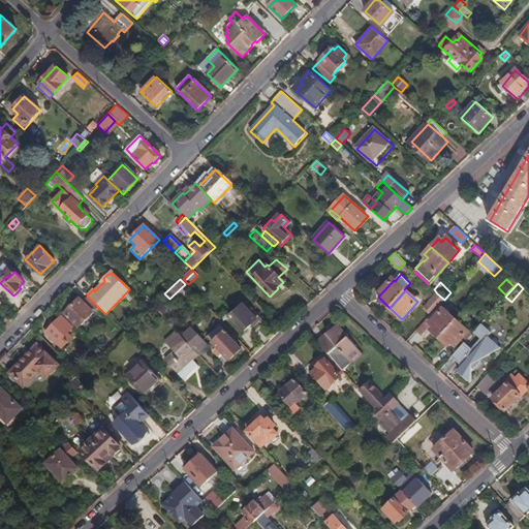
[(439,305),(444,300),(437,293),(424,308),(431,314),(439,305)]
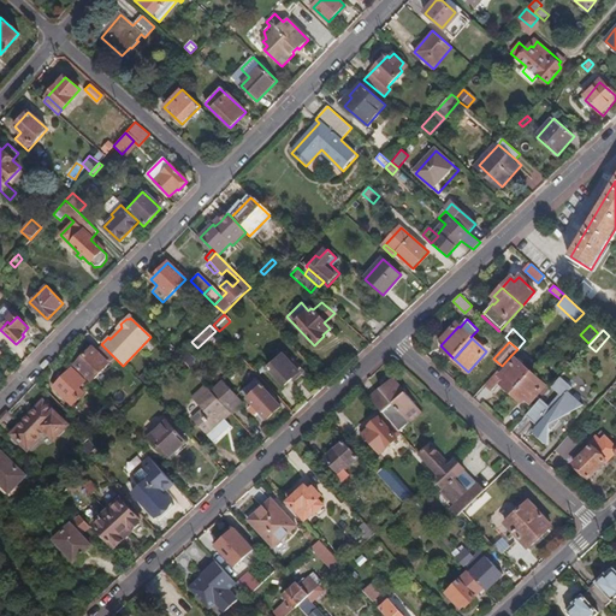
[(596,351),(588,345),(581,353),(588,359),(596,351)]
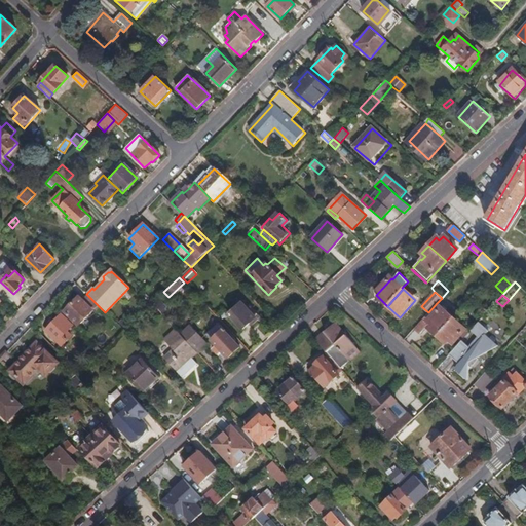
[(76,325),(97,304),(88,296),(82,301),(78,297),(63,312),(76,325)]
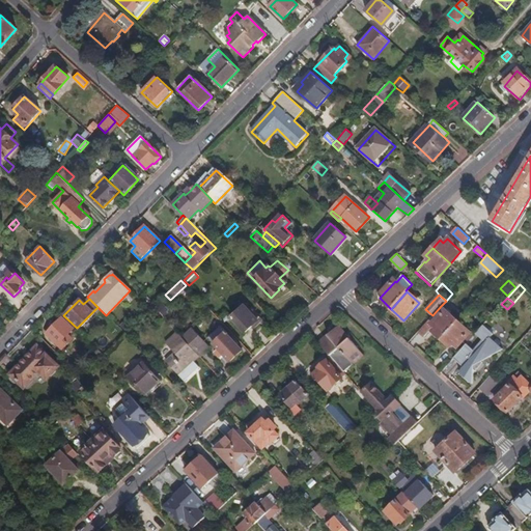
[(169,310),(163,304),(158,308),(163,314),(169,310)]
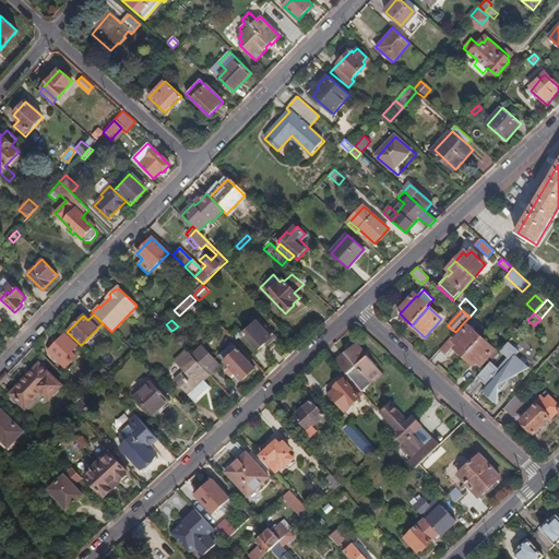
[(271,337),(257,322),(244,334),(258,351),(265,343),(271,337)]
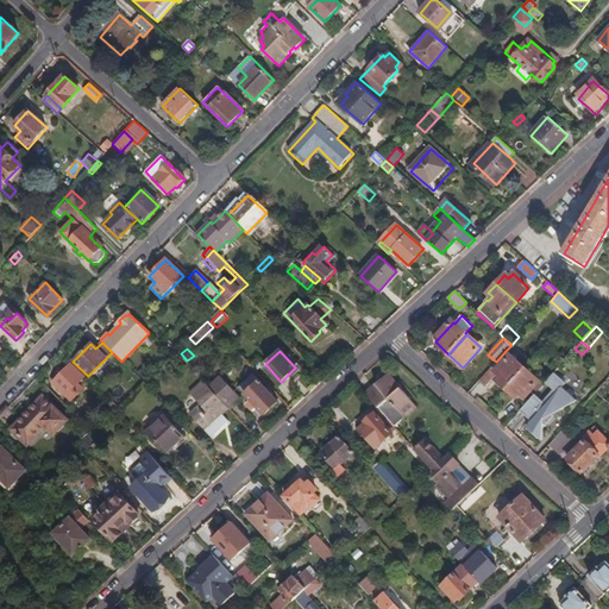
[(506,388),(523,369),(506,351),(496,362),(479,380),(485,385),(497,374),(501,376),(497,380),(506,388)]
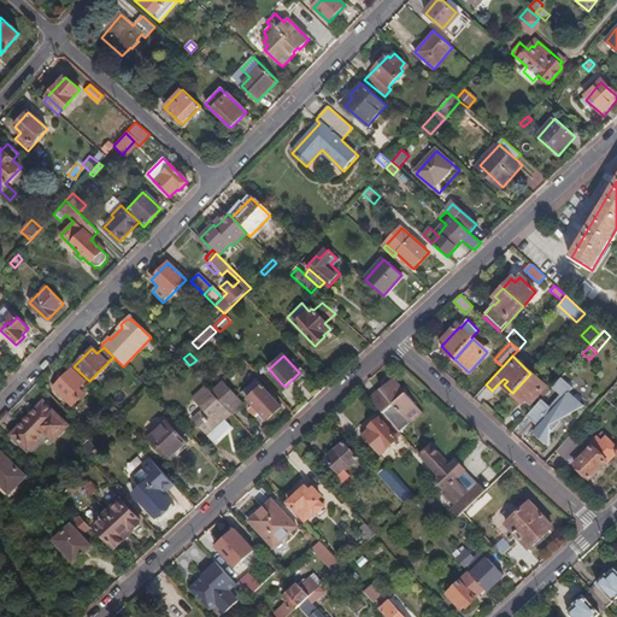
[(265,370),(257,360),(250,368),(256,374),(258,371),(260,375),(265,370)]
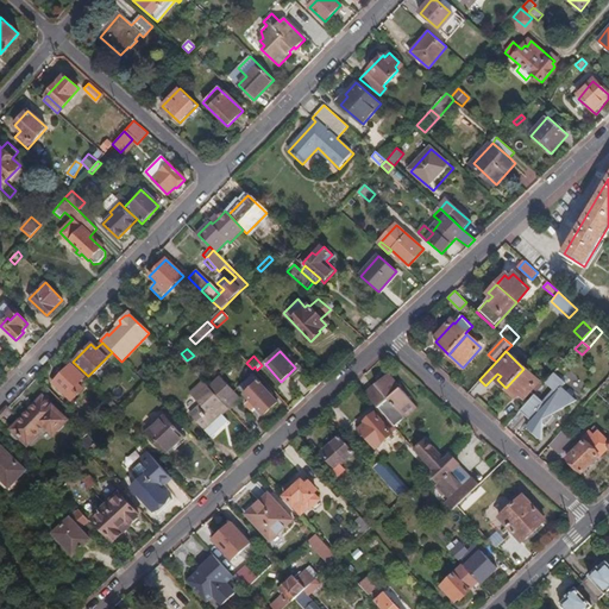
[(293,377),(303,368),(300,364),(295,368),(289,374),(293,377)]
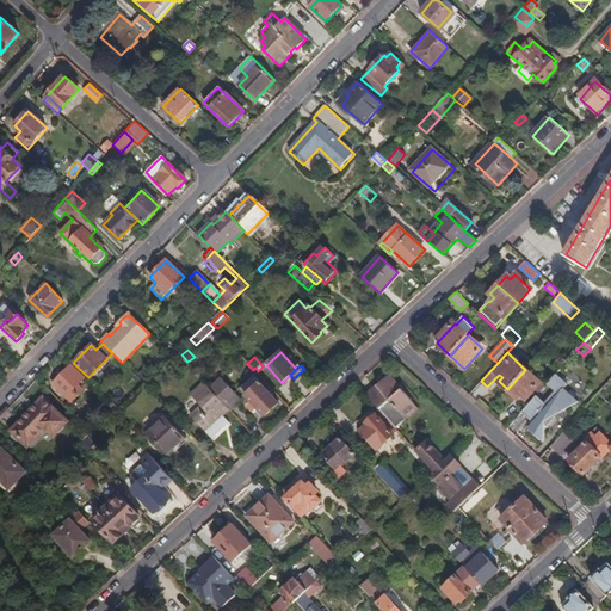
[(78,387),(84,380),(71,366),(51,384),(71,403),(82,392),(78,387)]
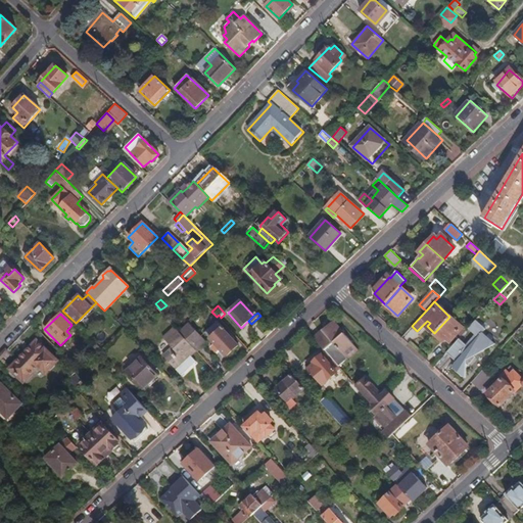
[(466,331),(449,317),(434,333),(441,339),(445,336),(448,339),(452,337),(456,342),(466,331)]
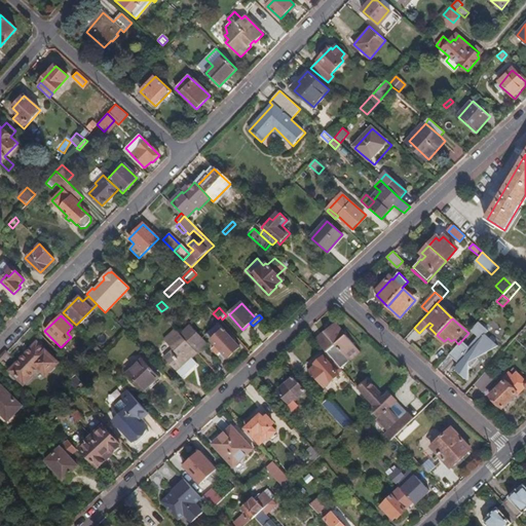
[(202,339),(186,322),(176,331),(193,349),(202,339)]
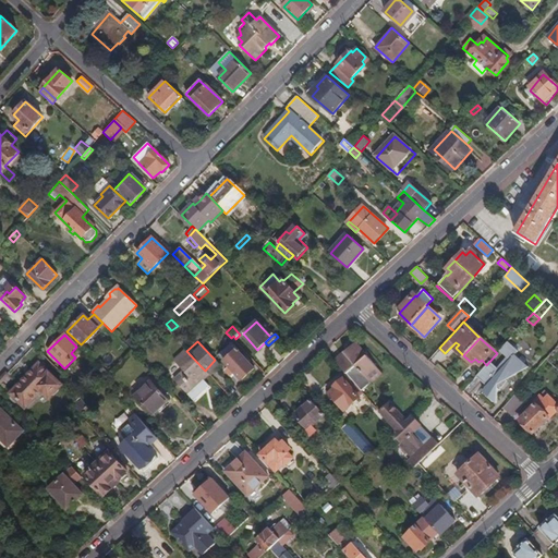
[(497,353),(486,365),(476,376),(487,386),(482,391),(496,403),(498,386),(496,386),(496,378),(512,373),(513,375),(529,367),(514,354),(518,351),(508,341),(497,353)]
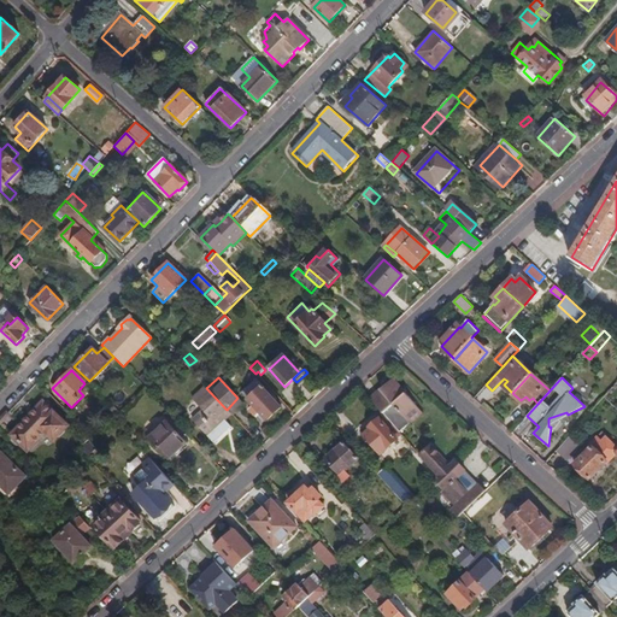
[(416,404),(393,378),(370,398),(386,415),(400,433),(411,423),(404,413),(416,404)]
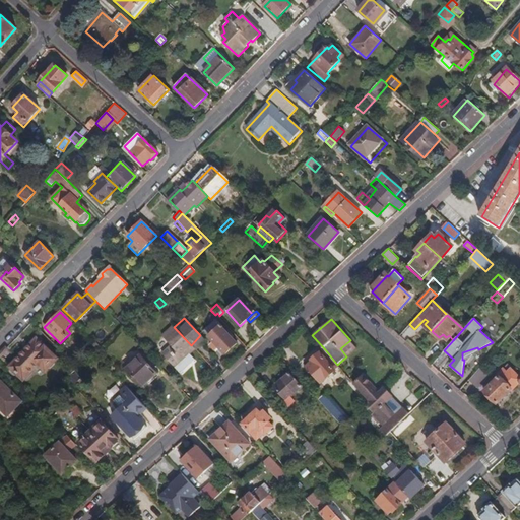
[(237,343),(215,321),(203,332),(213,342),(208,346),(213,351),(217,347),(224,354),(237,343)]
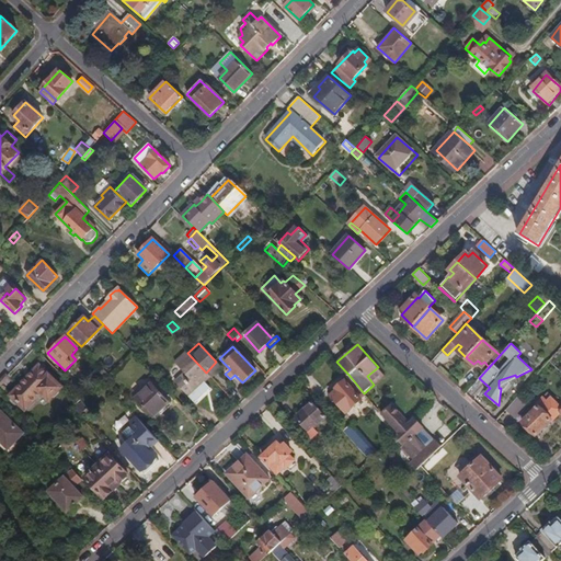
[(540,358),(538,350),(527,352),(529,361),(540,358)]
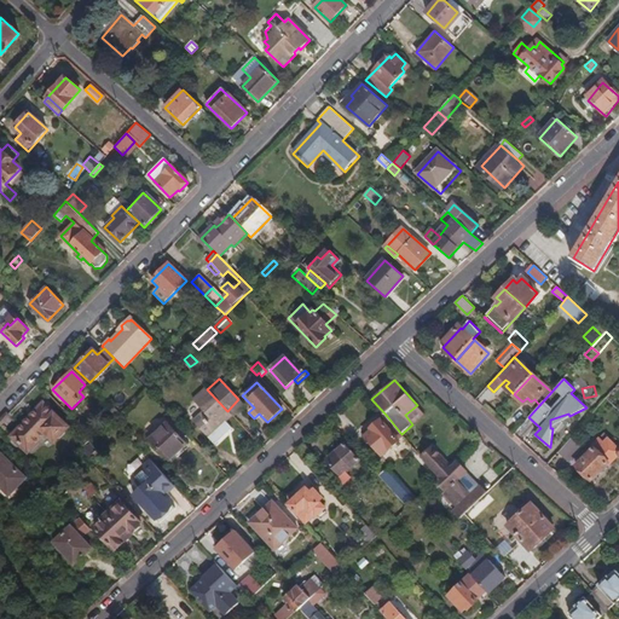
[(207,389),(206,388),(192,401),(202,412),(192,422),(207,438),(231,415),(227,411),(207,389)]
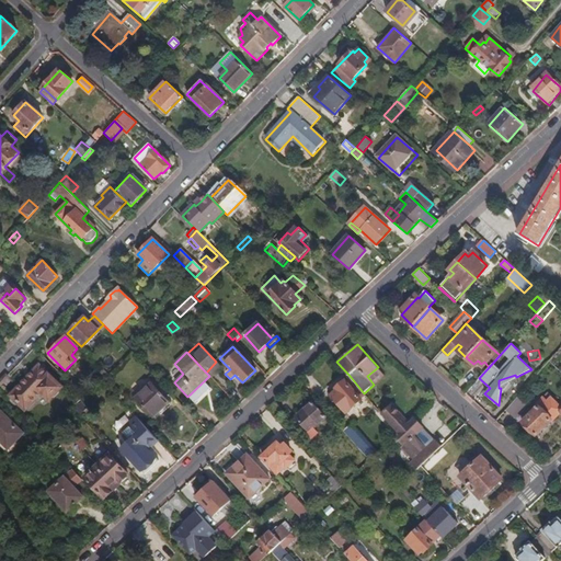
[(46,401),(59,389),(37,367),(9,396),(23,411),(39,395),(46,401)]
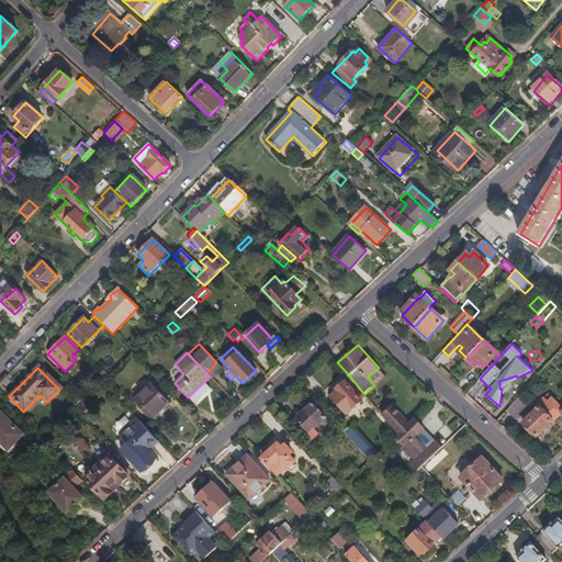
[(374,385),(385,377),(379,368),(368,377),(374,385)]
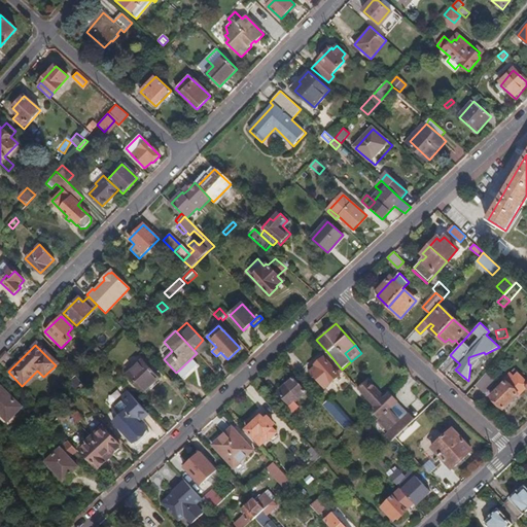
[(342,370),(329,354),(316,365),(320,370),(315,374),(326,388),(345,372),(342,370)]
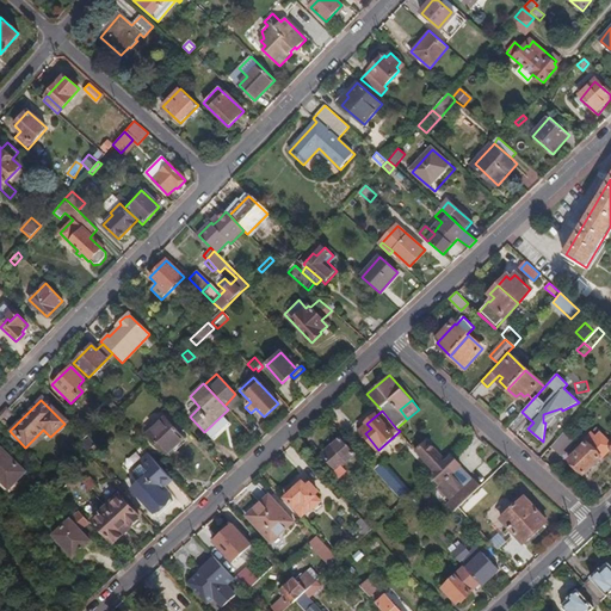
[(184,438),(165,418),(147,433),(166,455),(184,438)]
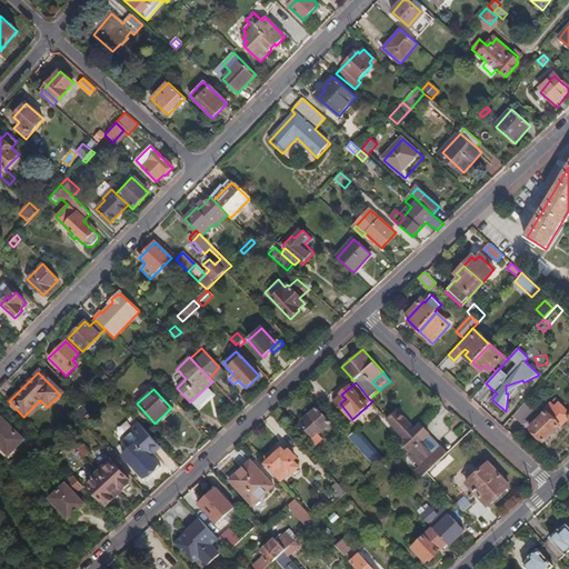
[(346,399),(341,395),(336,399),(340,403),(346,399)]
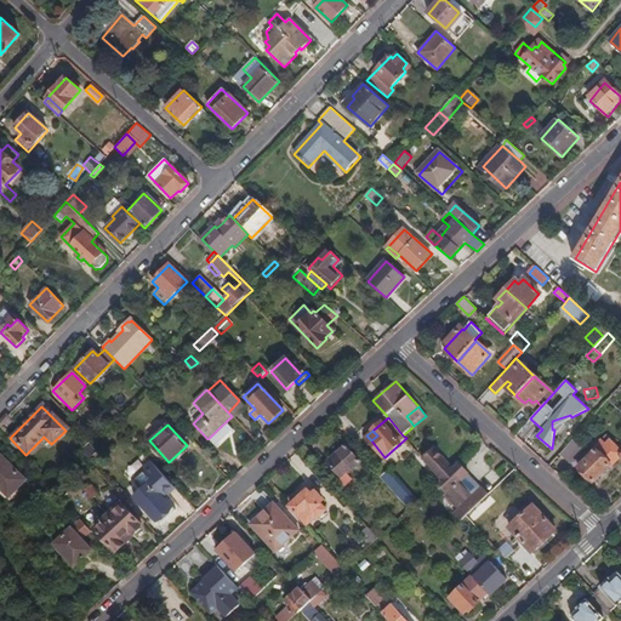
[(92,440),(87,436),(80,443),(85,448),(92,440)]
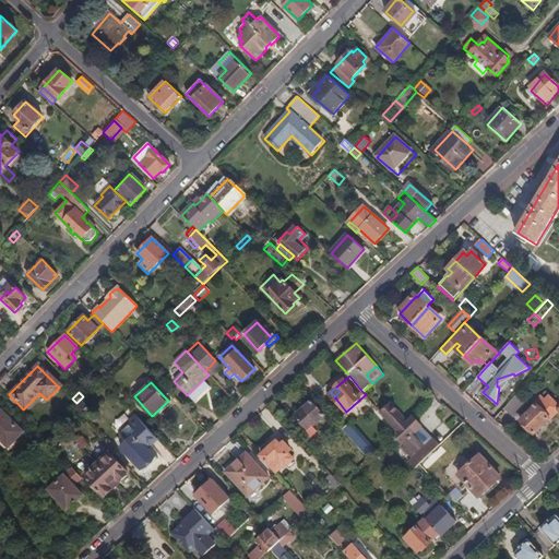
[(552,419),(558,411),(558,402),(550,394),(547,399),(543,395),(535,403),(537,404),(521,420),(535,435),(551,417),(552,419)]
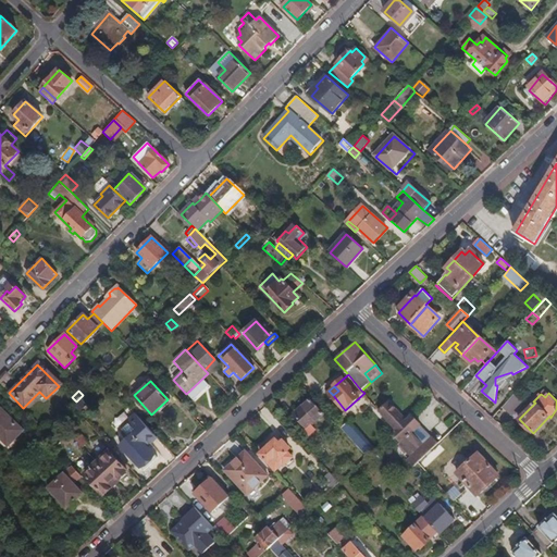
[(503,408),(512,416),(523,403),(515,395),(503,408)]
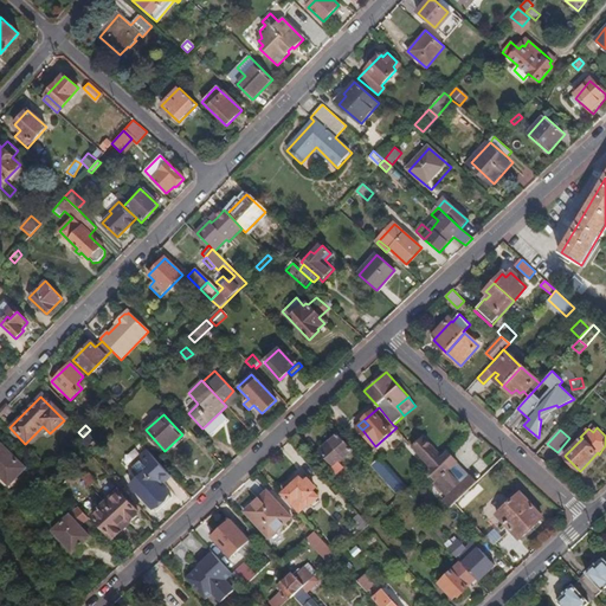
[(352,449),(337,432),(328,440),(331,444),(322,451),(330,461),(328,462),(336,472),(343,466),(339,461),(352,449)]
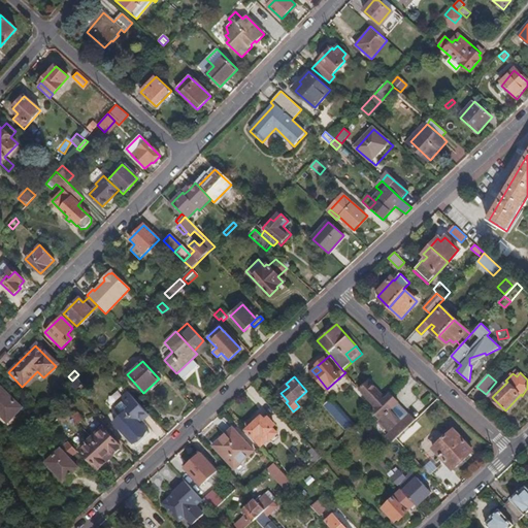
[(267,388),(258,377),(253,383),(262,393),(267,388)]
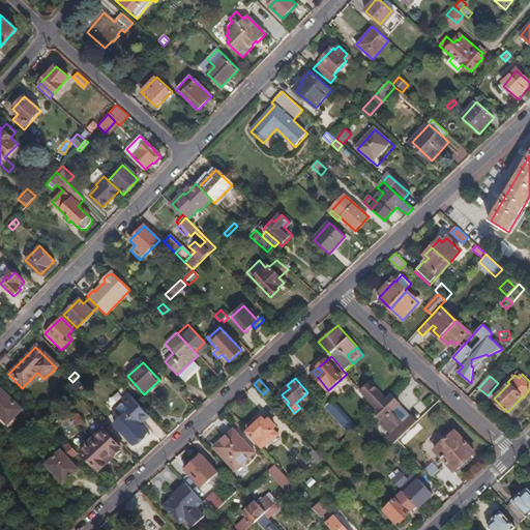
[(83,386),(77,380),(72,384),(78,390),(83,386)]
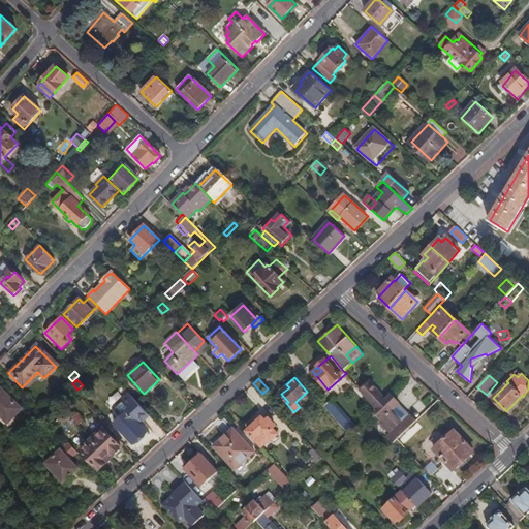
[(403,421),(393,410),(401,402),(392,393),(386,398),(370,381),(361,391),(375,407),(372,410),(381,419),(380,421),(380,424),(390,433),(386,436),(393,443),(397,439),(404,432),(417,419),(411,413),(403,421)]
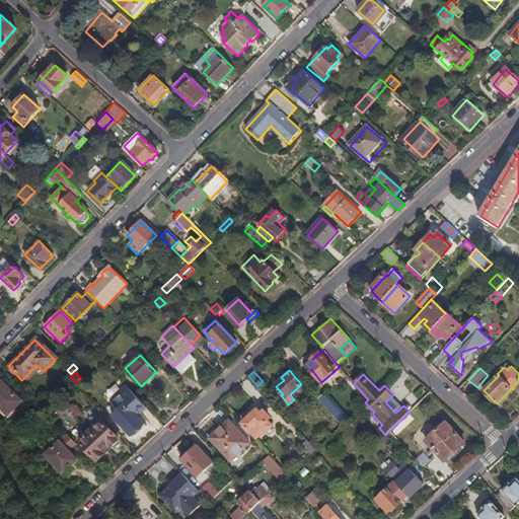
[(71,376),(70,375),(66,378),(78,390),(81,387),(76,382),(71,376)]
